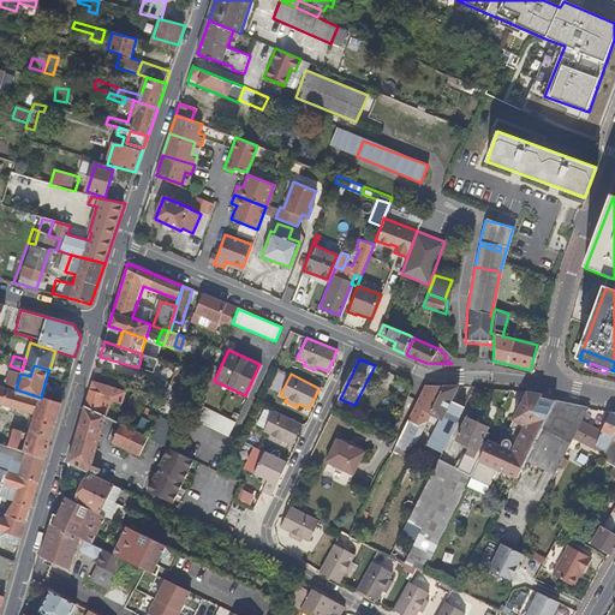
[(15,381),(0,376),(0,384),(12,389),(15,381)]
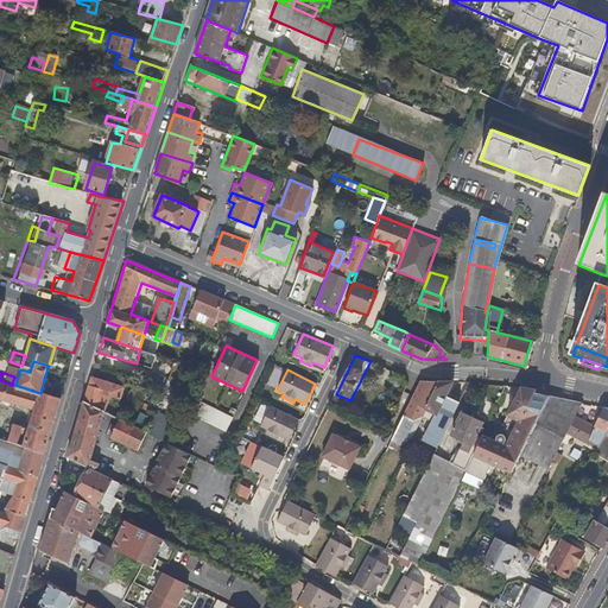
[(92,377),(84,398),(105,409),(109,397),(119,399),(122,388),(92,377)]
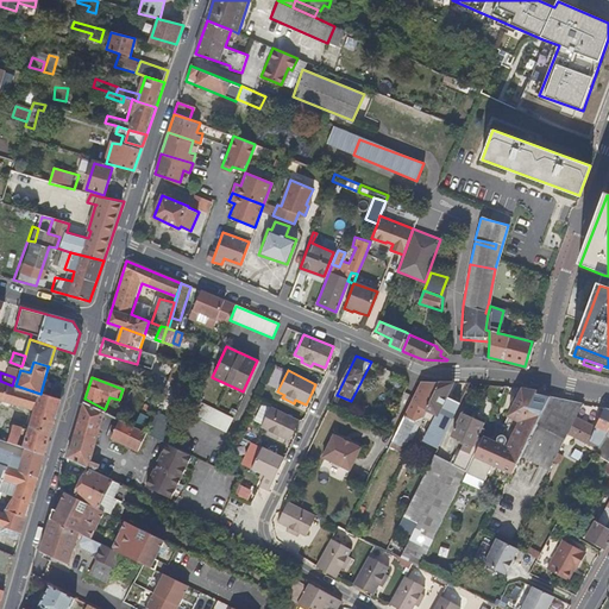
[(0,381),(0,397),(33,409),(27,429),(11,424),(6,441),(25,449),(44,454),(61,400),(45,395),(41,394),(16,385),(12,385),(0,381)]
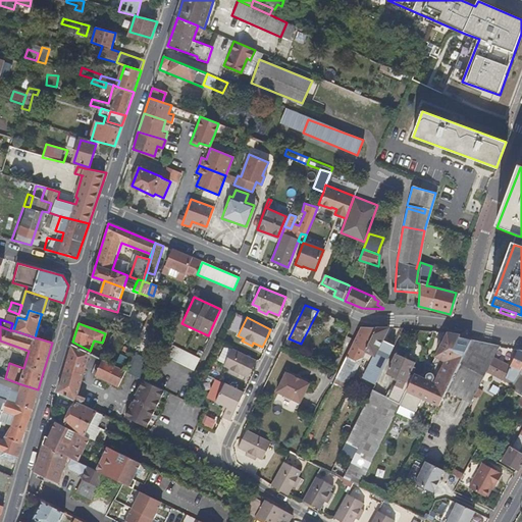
[(389,327),(361,326),(334,378),(348,385),(362,358),(365,352),(373,356),(370,362),(363,376),(363,377),(374,384),(387,358),(375,353),(378,349),(389,355),(395,346),(382,338),(389,327)]
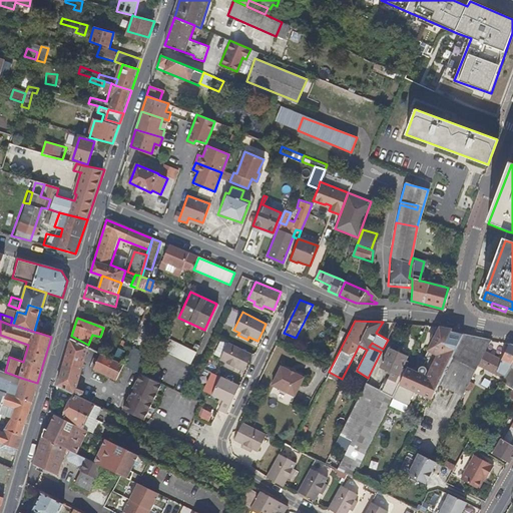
[(413,391),(430,399),(439,382),(464,332),(452,329),(452,327),(440,326),(423,359),(423,362),(421,363),(417,371),(407,366),(392,397),(407,404),(413,391)]
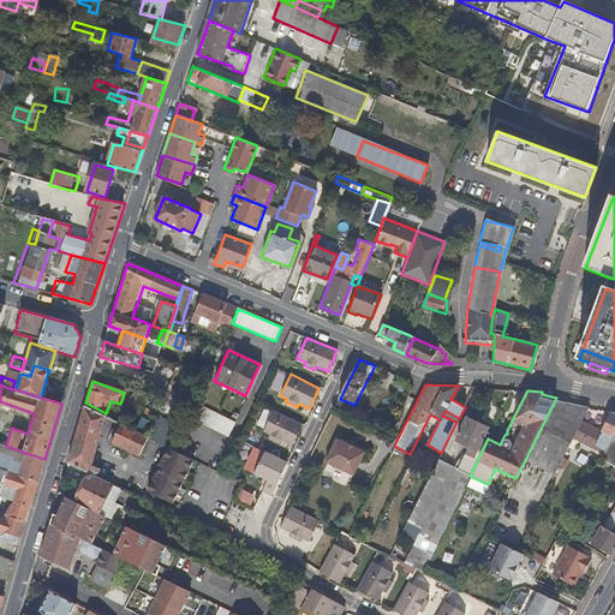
[(526,458),(553,471),(569,440),(580,419),(587,406),(556,398),(526,458)]
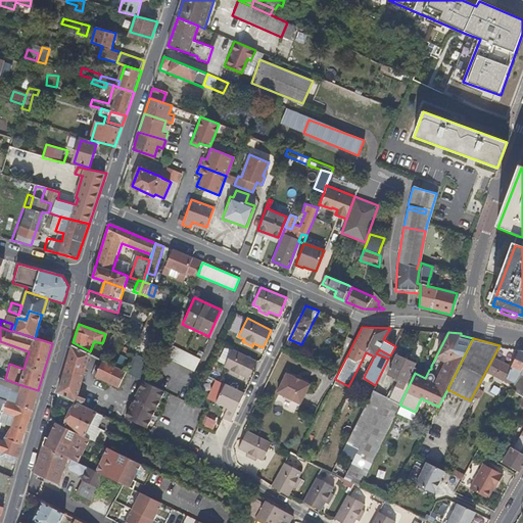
[(90,351),(73,342),(57,393),(76,402),(80,405),(83,395),(78,392),(90,351)]
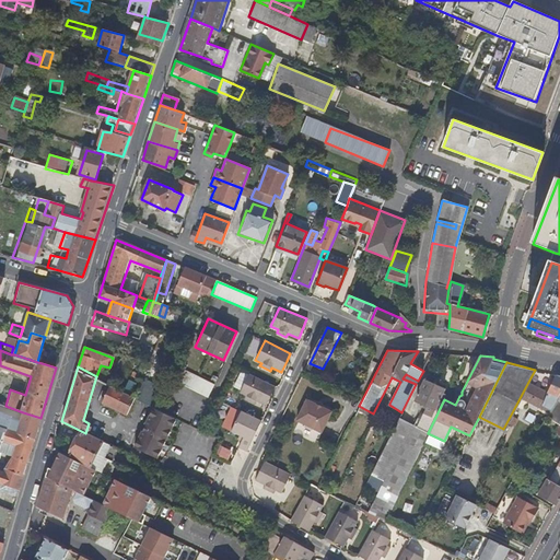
[(184,369),(177,383),(207,397),(213,384),(184,369)]
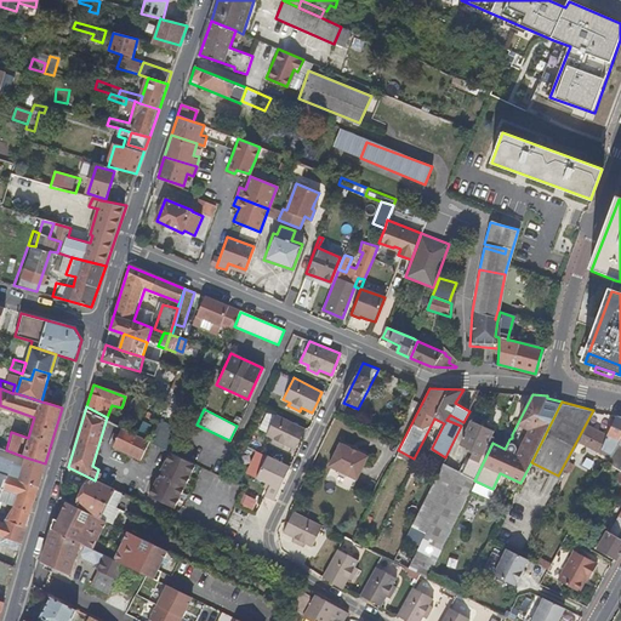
[(305,428),(275,415),(266,436),(273,439),(271,444),(281,449),(283,445),(294,450),(301,438),(305,428)]
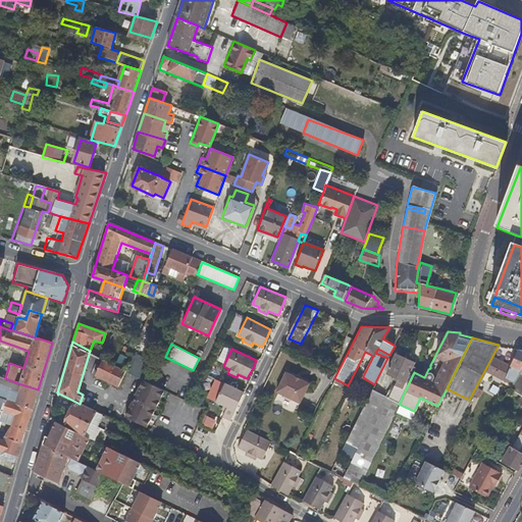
[(492,356),(483,373),(510,386),(516,374),(521,363),(521,350),(518,349),(509,365),(492,356)]
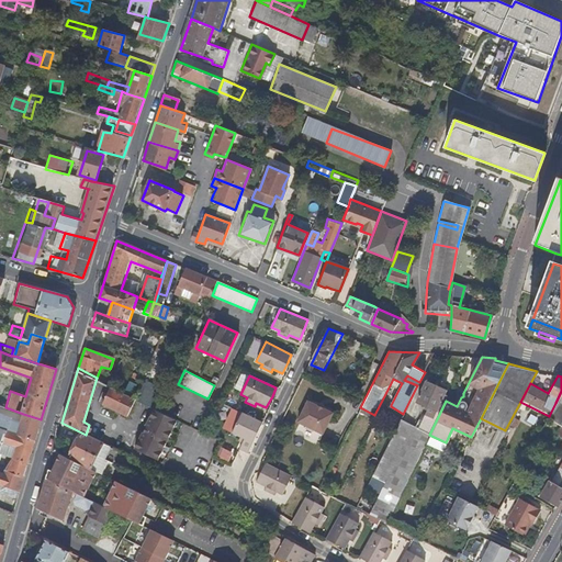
[(120,377),(116,388),(123,391),(127,379),(120,377)]
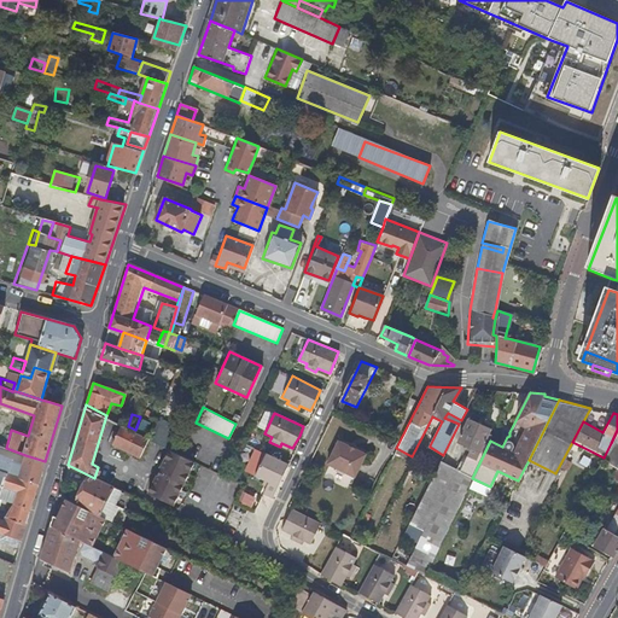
[(432,417),(429,424),(438,429),(442,421),(432,417)]
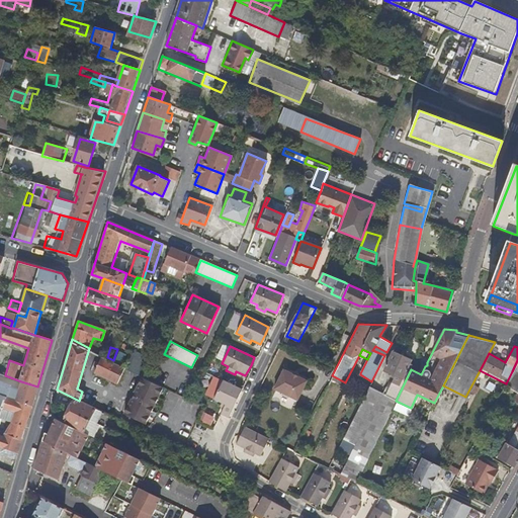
[(385,395),(396,401),(411,369),(413,365),(409,363),(410,359),(393,352),(384,370),(395,374),(385,395)]
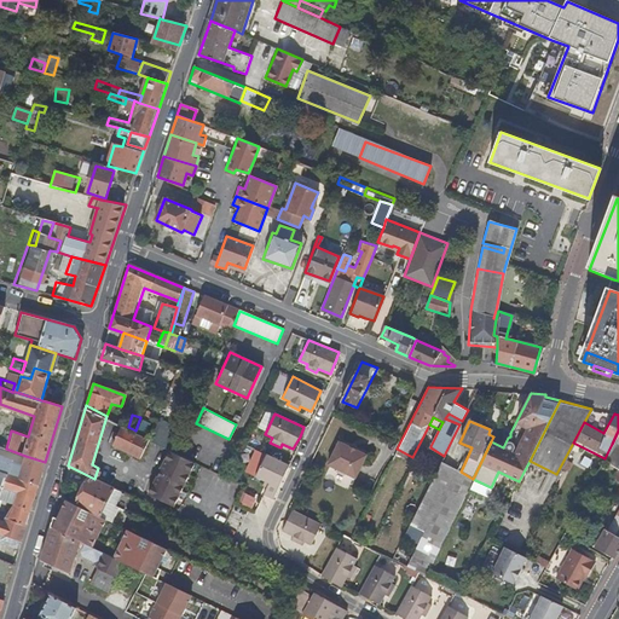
[(121,423),(117,431),(111,441),(139,455),(148,437),(146,437),(136,431),(128,427),(121,423)]
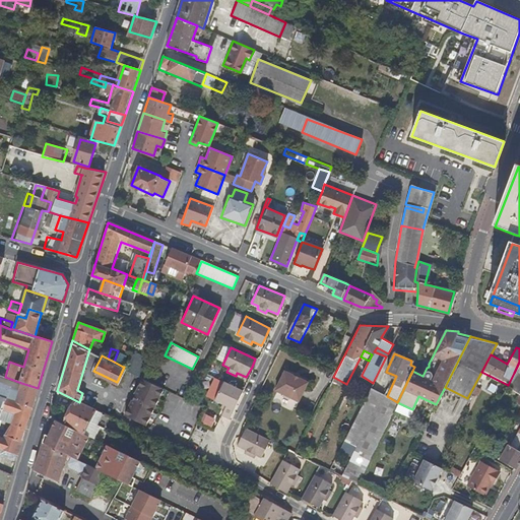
[(134,363),(126,359),(123,367),(124,367),(131,371),(134,363)]
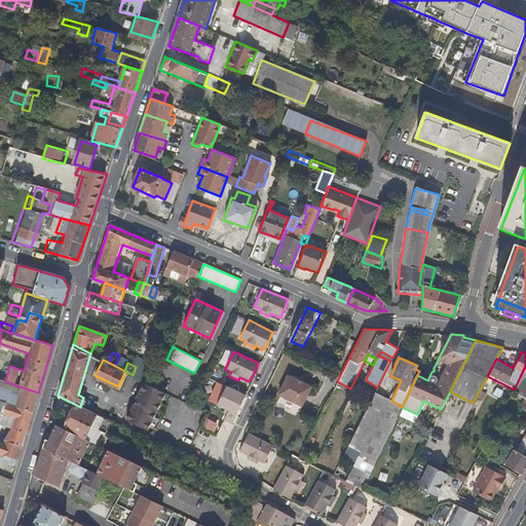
[(137,364),(136,367),(133,375),(143,379),(146,371),(147,368),(137,364)]
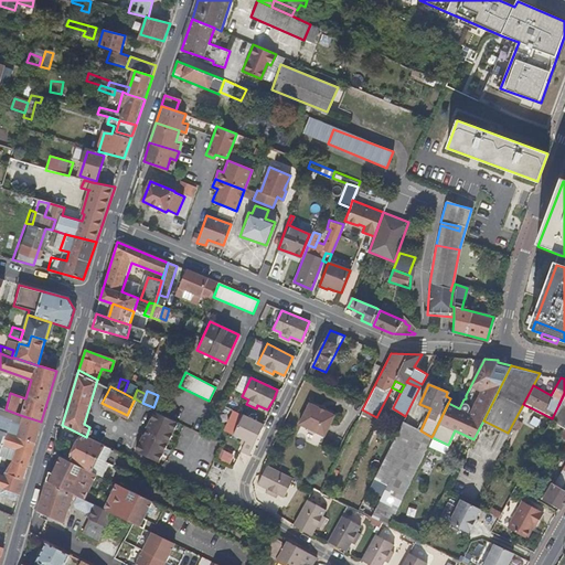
[(167,402),(157,398),(153,407),(155,408),(162,412),(167,402)]
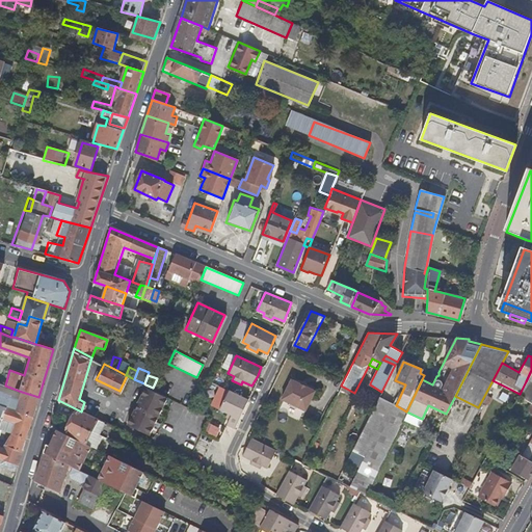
[(292,378),(282,399),(306,410),(315,390),(292,378)]
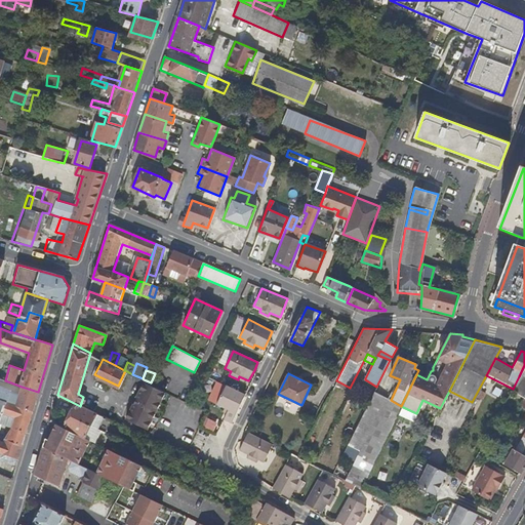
[(372,395),(373,392),(376,387),(365,379),(365,378),(361,376),(359,382),(369,388),(367,392),(372,395)]
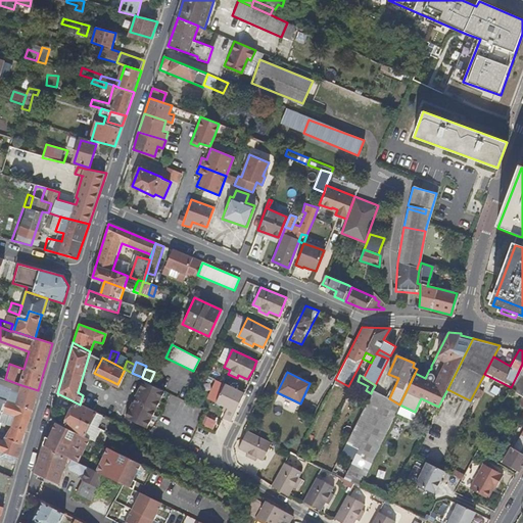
[(522,379),(517,375),(511,387),(509,390),(522,398),(522,379)]
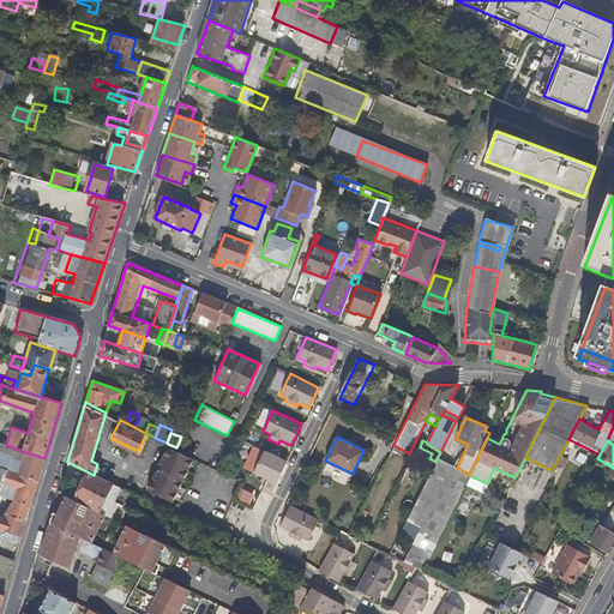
[(176,447),(168,444),(145,487),(172,499),(193,456),(176,447)]
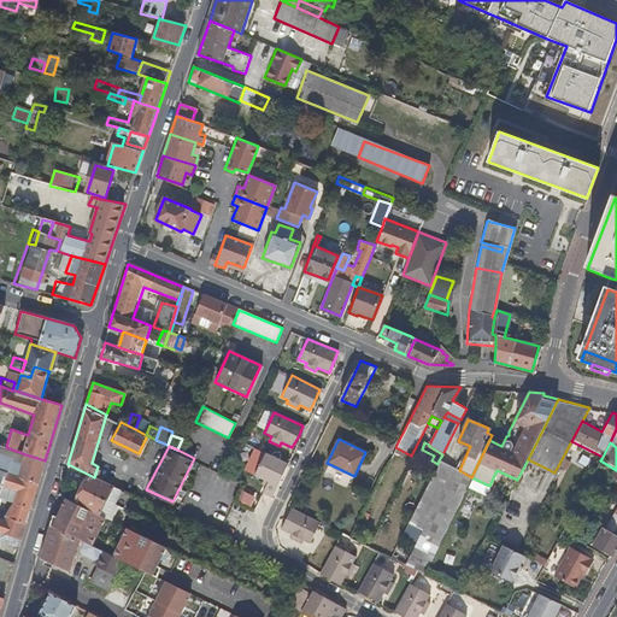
[(263,492),(271,497),(288,464),(266,453),(256,475),(264,480),(268,481),(265,486),(263,492)]
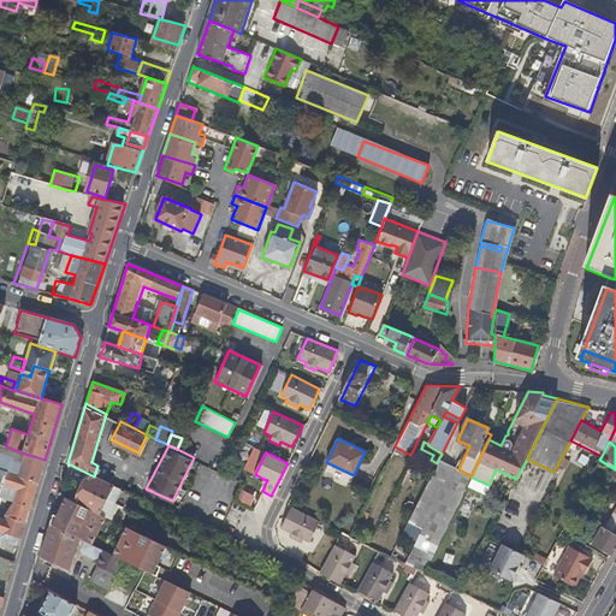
[(0,468),(6,471),(37,483),(45,460),(25,454),(22,465),(0,456),(0,468)]
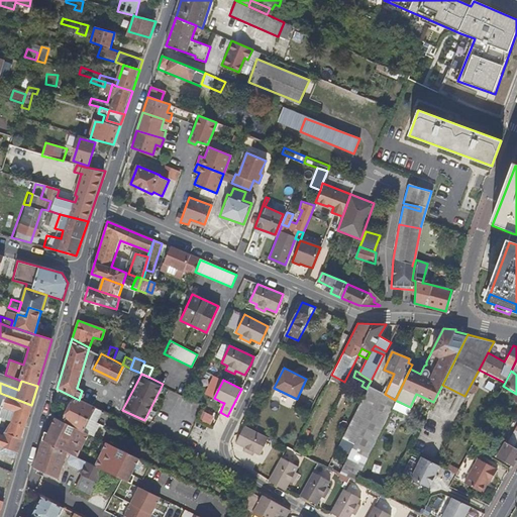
[(365,392),(327,466),(350,477),(354,479),(391,409),(395,400),(385,394),(368,386),(367,389),(365,392)]
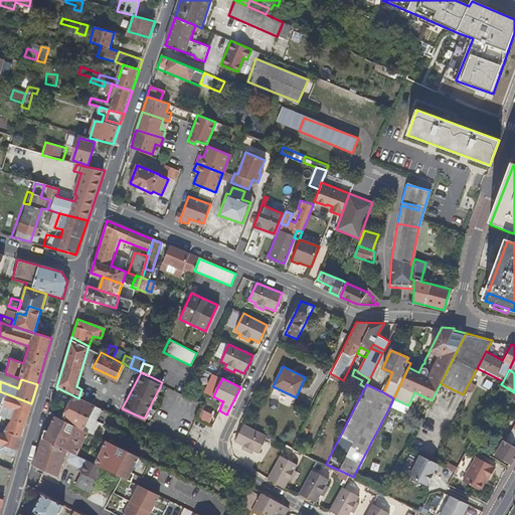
[(514,392),(501,384),(496,392),(514,403),(514,392)]
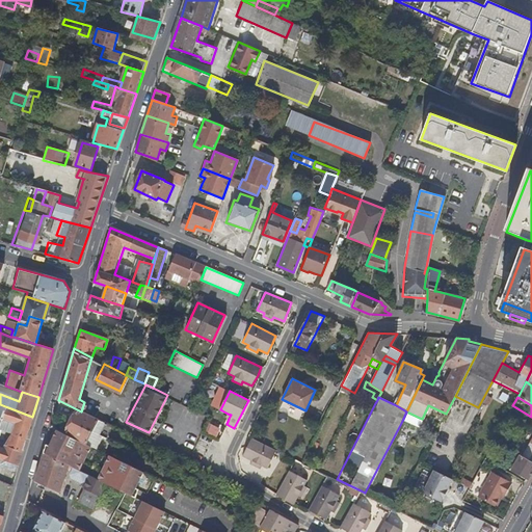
[(32,417),(5,406),(0,422),(0,446),(2,447),(3,445),(21,451),(32,417)]
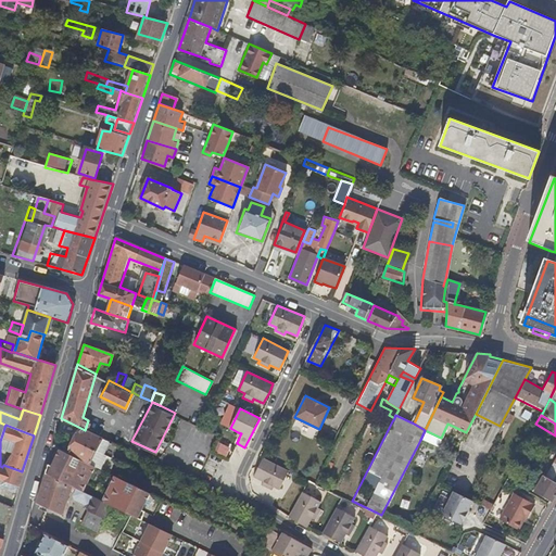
[(85,430),(80,428),(75,440),(106,456),(112,458),(117,446),(85,430)]
